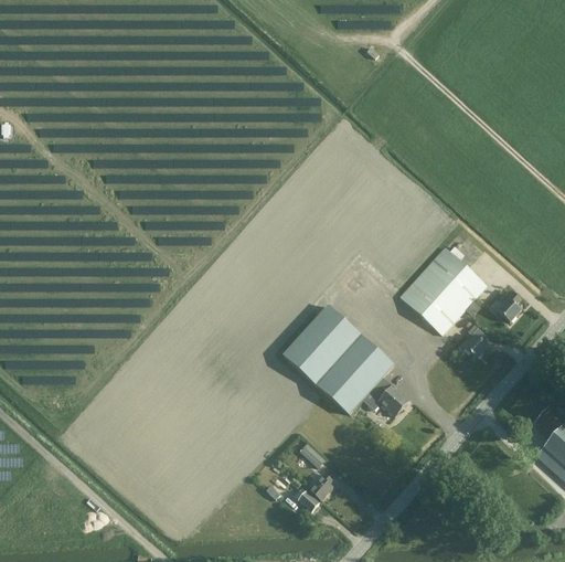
[(375,59),(380,54),(371,46),(366,51),(375,59)]
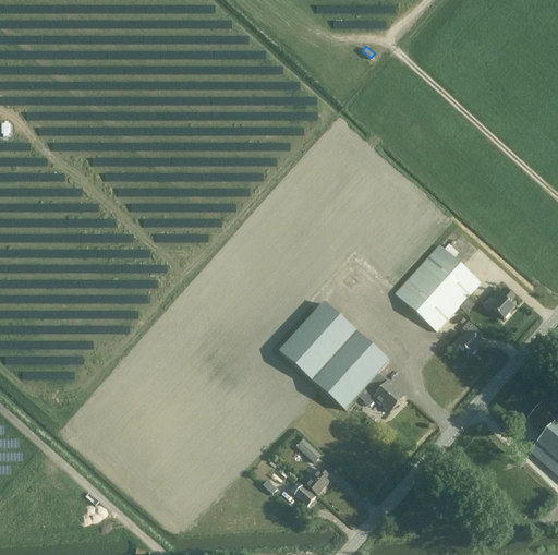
[(11,132),(11,122),(2,122),(2,132),(4,132),(4,135),(9,135),(9,132),(11,132)]
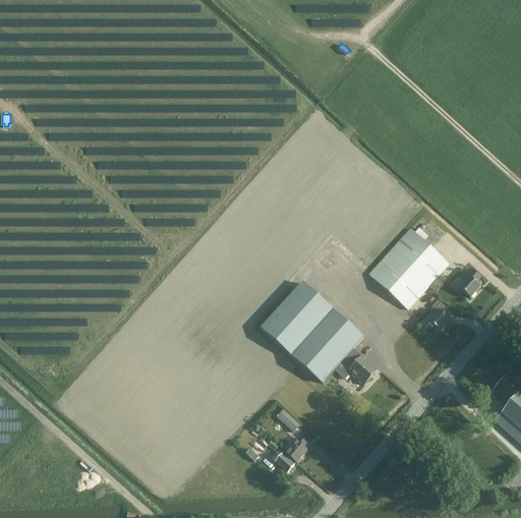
[(408,308),(449,264),(410,228),(369,274),(408,308)]
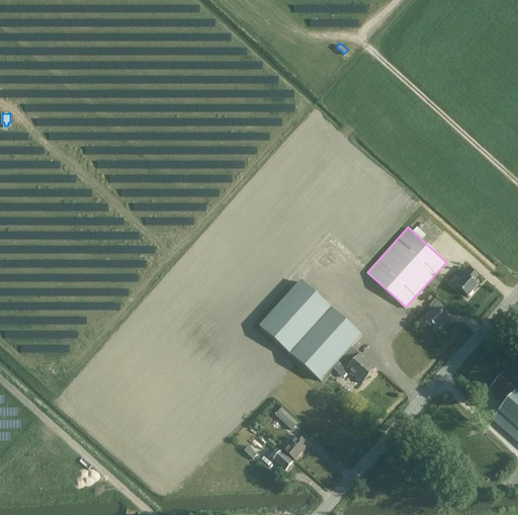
[(467,295),(479,283),(473,279),(479,274),(468,265),(467,266),(465,264),(462,269),(464,271),(466,274),(456,284),(467,295)]
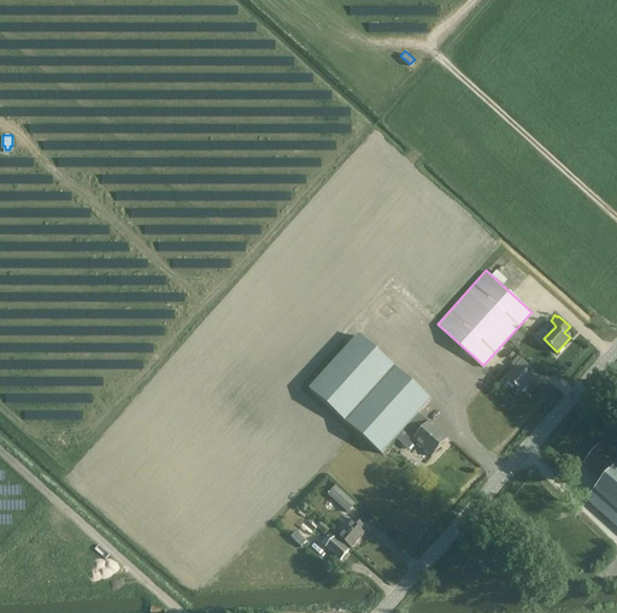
[(510,336),(516,343),(526,332),(518,326),(510,336)]
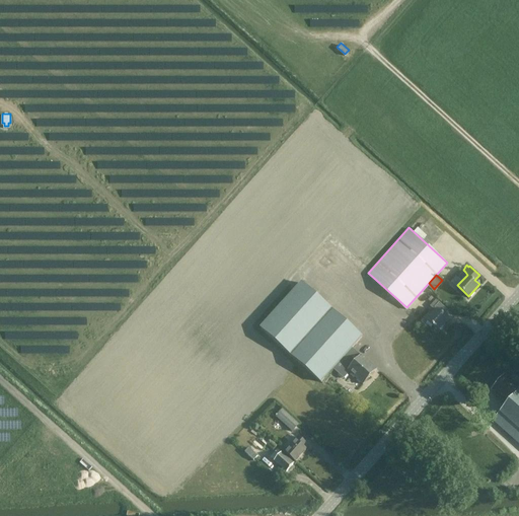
[(363,382),(377,367),(362,353),(361,354),(353,346),(363,335),(302,280),(262,325),(321,380),(334,366),(344,376),(350,370),(363,382)]
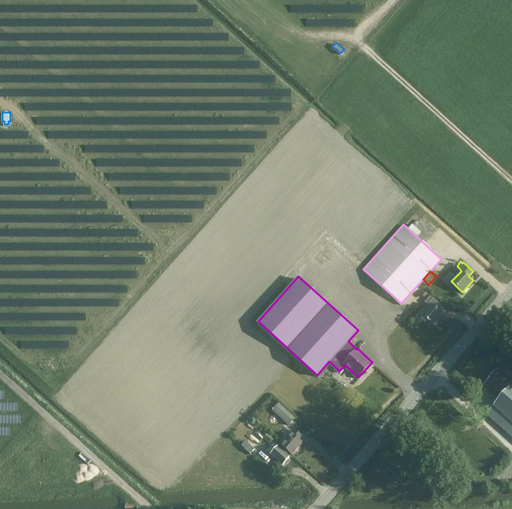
[(433,325),(442,314),(438,310),(442,304),(433,296),(429,301),(431,304),(421,314),(433,325)]
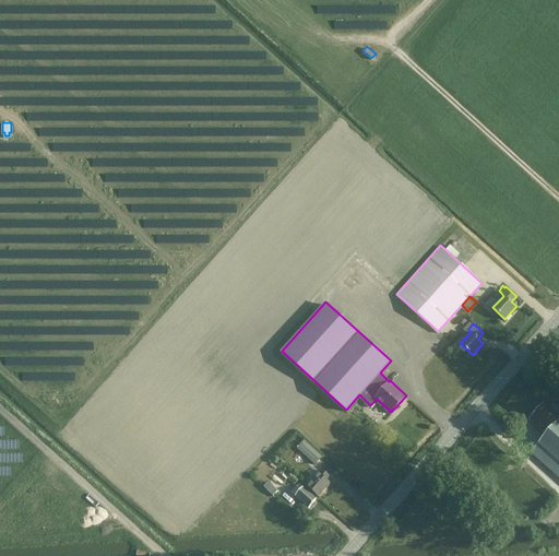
[(528,420),(545,434),(546,435),(531,451),(558,476),(558,416),(544,403),(528,420)]
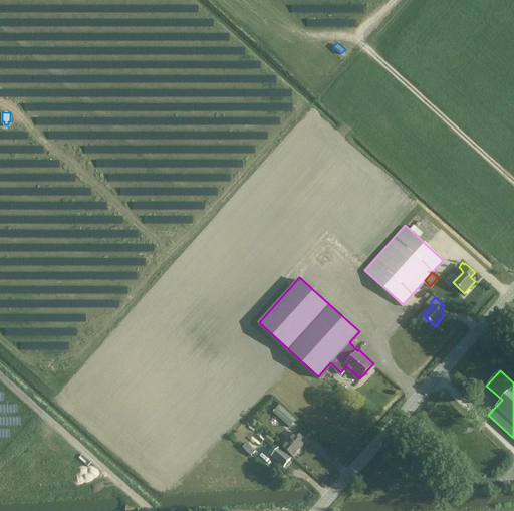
[(289,425),(295,418),(280,403),(273,410),(289,425)]
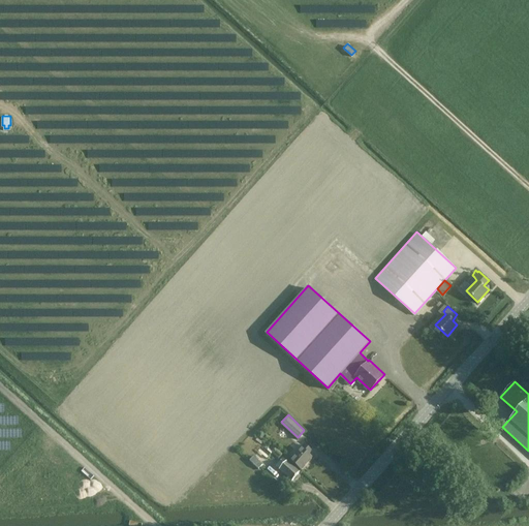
[(279,456),(283,452),(277,445),(278,444),(275,441),(269,447),(279,456)]
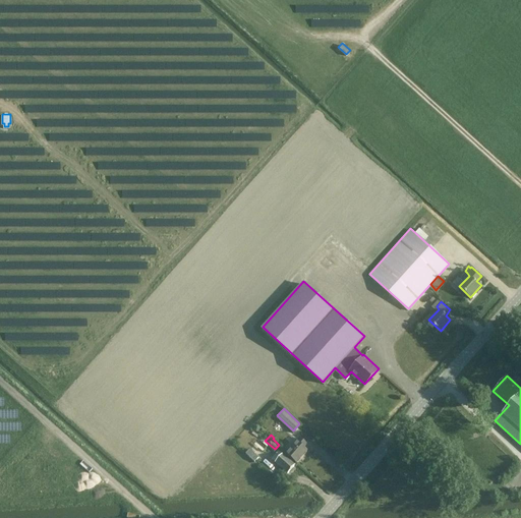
[(304,446),(307,443),(300,437),(298,440),(297,439),(286,452),(296,461),(307,449),(304,446)]
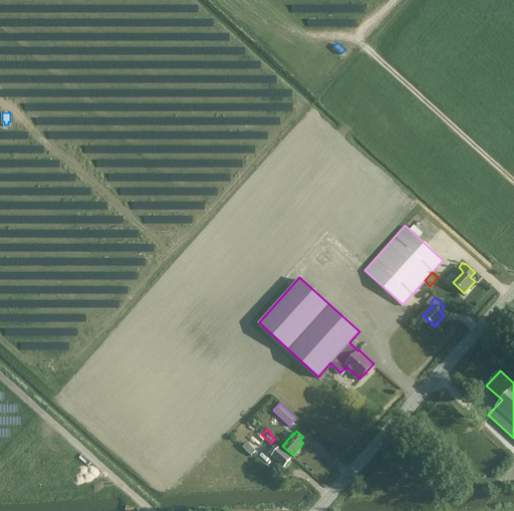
[(283,465),(290,457),(275,443),(268,451),(283,465)]
